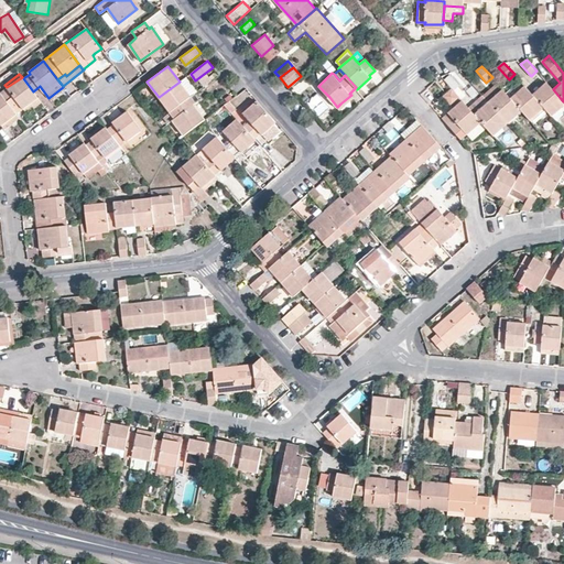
[(451,88),(451,89),(453,90),(459,85),(449,75),(443,79),(451,88)]
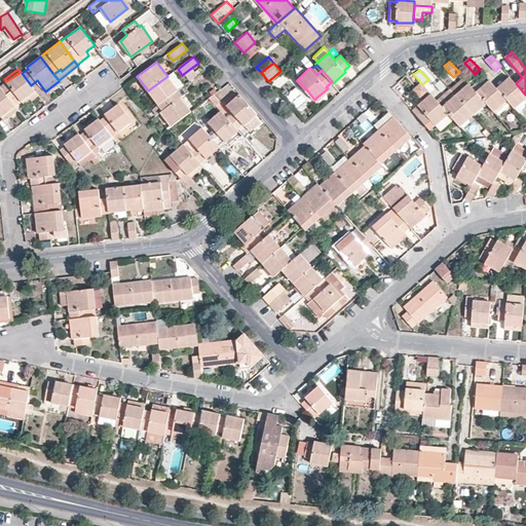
[(14,106),(21,101),(28,111),(42,100),(35,90),(31,85),(22,73),(21,72),(6,81),(8,84),(2,89),(14,106)]
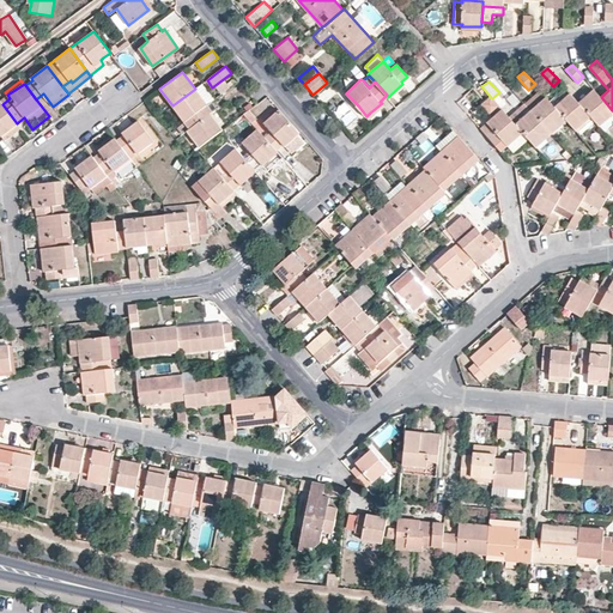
[(207,104),(195,89),(173,105),(184,121),(207,104)]
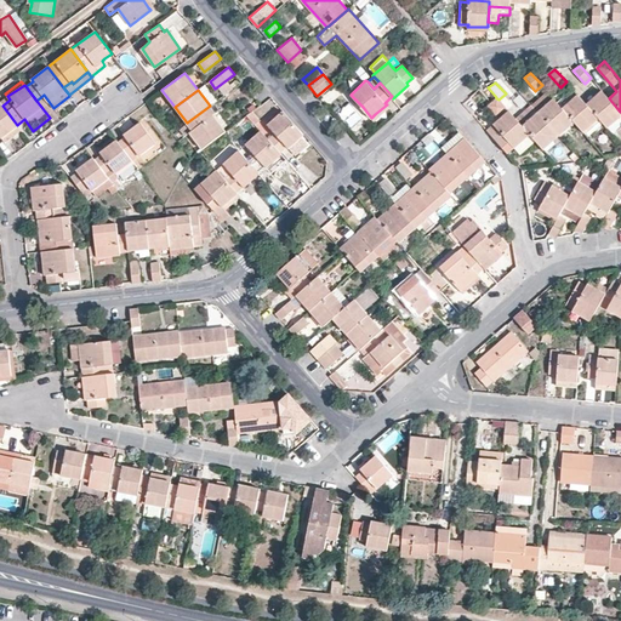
[(620,112),(609,98),(602,91),(586,104),(599,118),(608,127),(620,115),(620,112)]
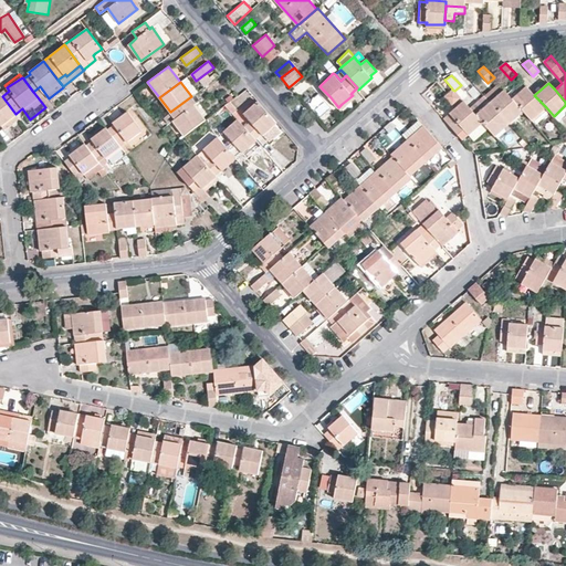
[(504,90),(499,84),(485,95),(491,102),(504,90)]
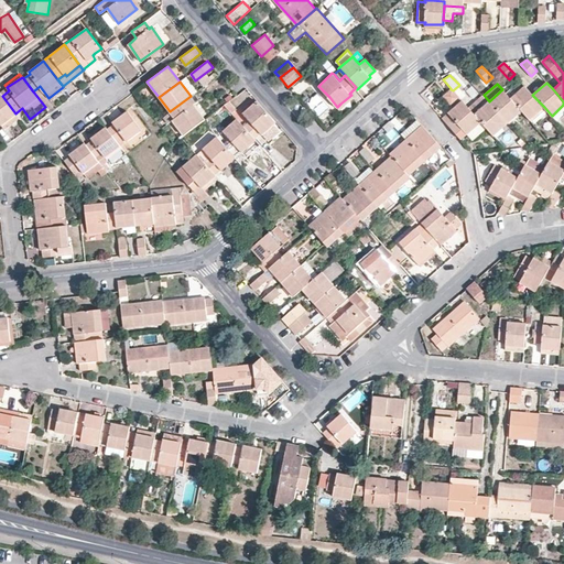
[(544,107),(532,95),(524,86),(510,98),(522,111),(530,120),(544,107)]
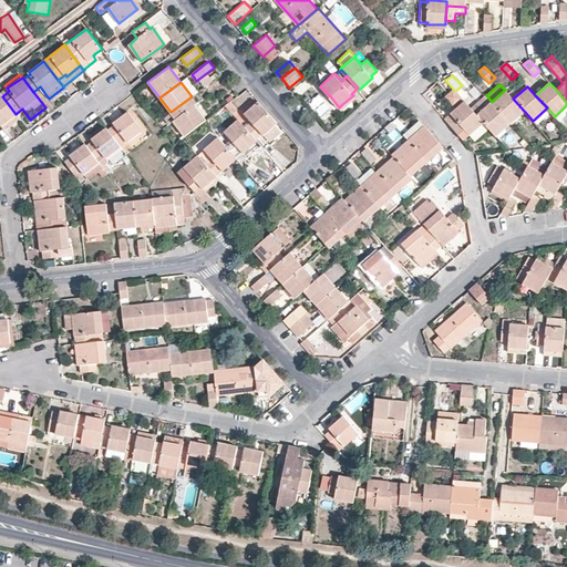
[(453,90),(453,89),(444,96),(453,106),(457,102),(460,105),(455,109),(444,119),(463,141),(470,135),(483,123),(476,115),(464,101),(455,91),(453,90)]
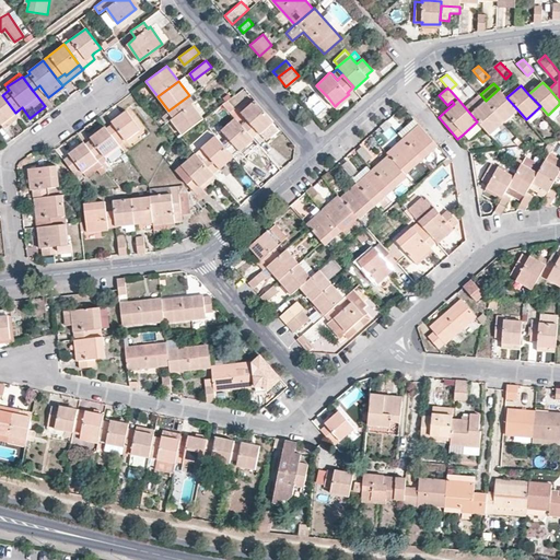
[(506,97),(499,89),(486,101),(504,123),(518,111),(506,97)]
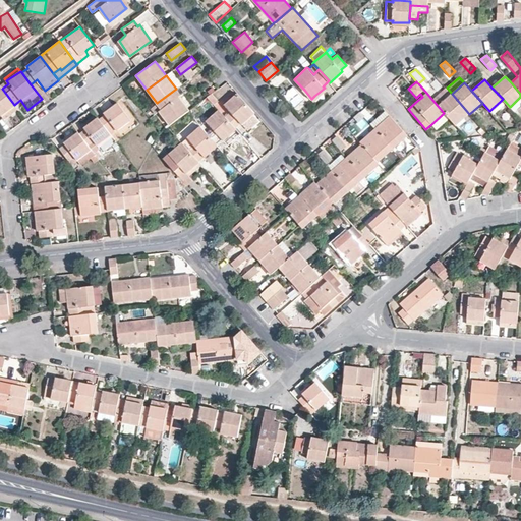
[(2,89),(0,85),(0,115),(1,115),(14,105),(2,89)]
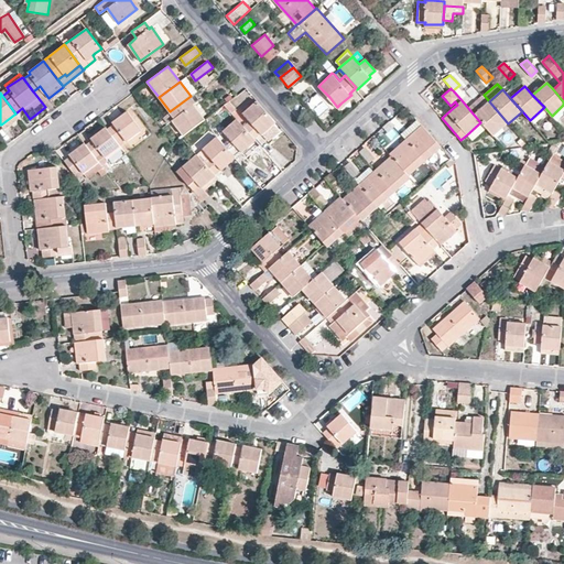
[(191,96),(170,111),(174,118),(172,119),(184,136),(203,121),(205,120),(194,104),(195,102),(191,96)]
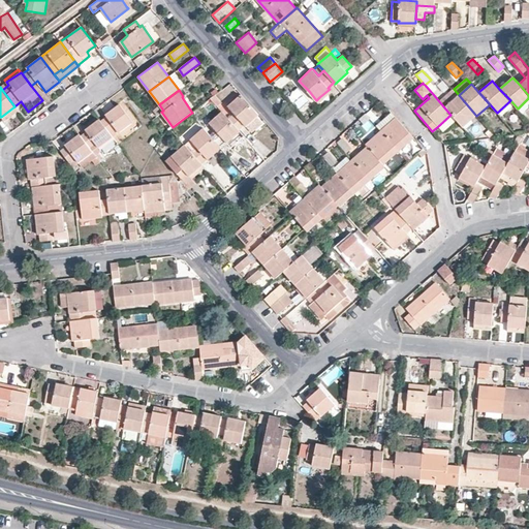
[(258,114),(241,94),(227,105),(235,113),(228,118),(238,129),(244,124),(246,125),(256,116),(258,114)]
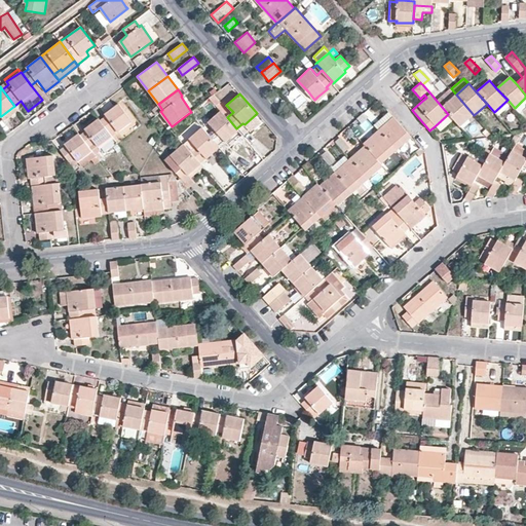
[(213,95),(209,98),(215,105),(219,102),(213,95)]
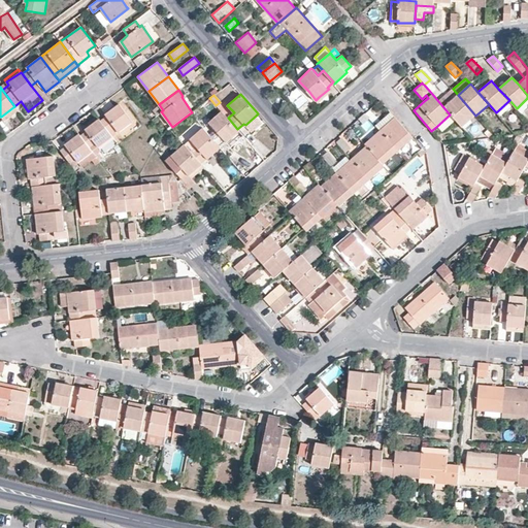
[(458,95),(443,107),(450,114),(455,120),(461,127),(475,116),(458,95)]
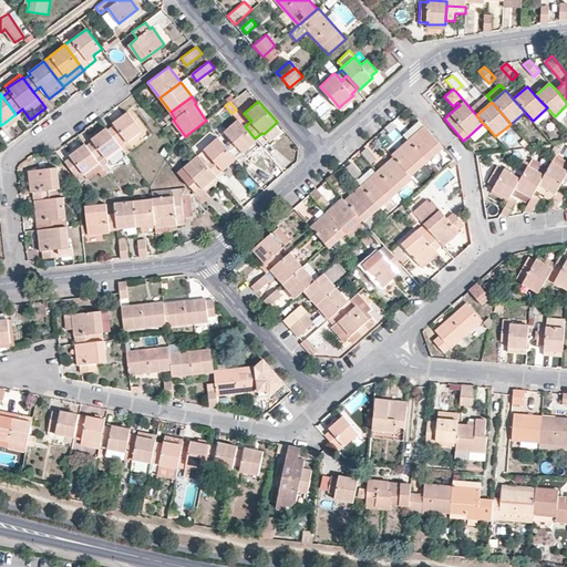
[(115,124),(107,129),(120,146),(142,130),(127,111),(113,123),(115,124)]
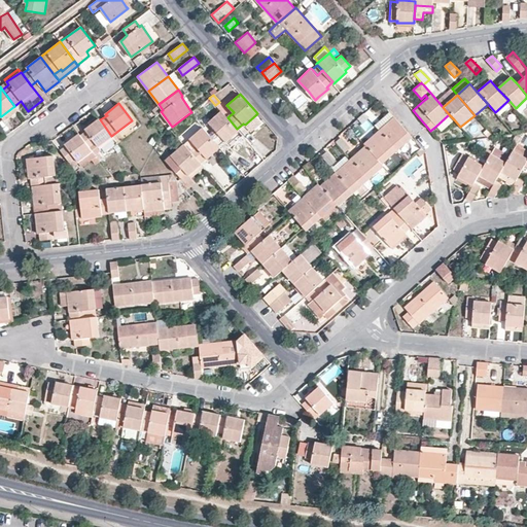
[(159,104),(151,109),(156,115),(161,111),(163,110),(159,104)]
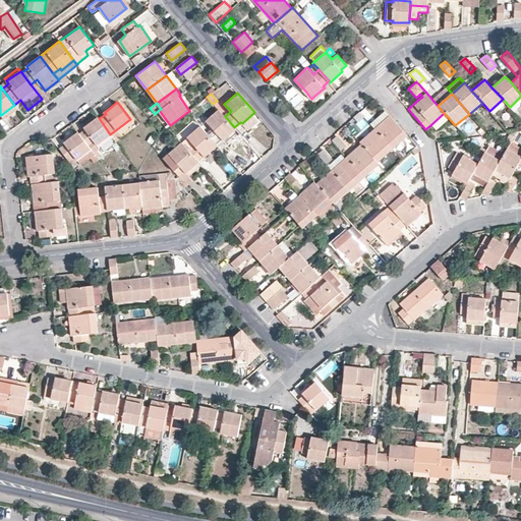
[(17,108),(14,105),(1,115),(4,118),(17,108)]
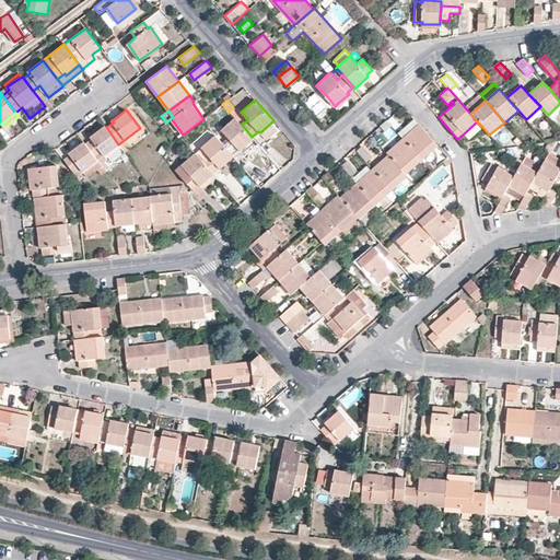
[(242,125),(234,118),(222,129),(229,137),(221,143),(232,154),(238,149),(241,150),(253,139),(252,137),(242,125)]
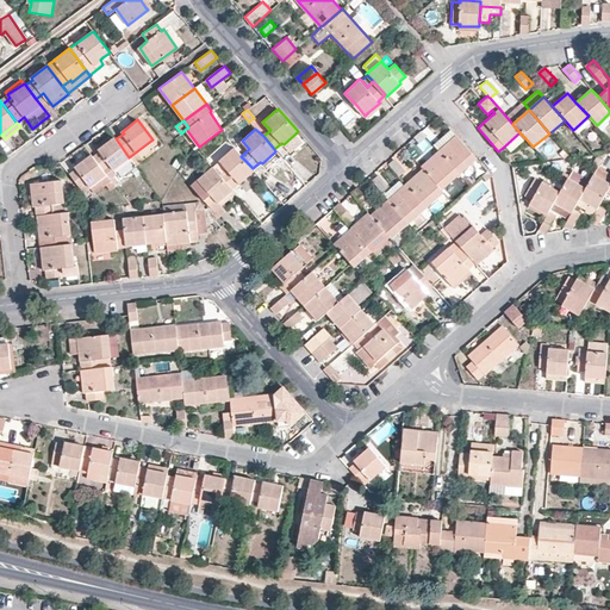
[(456,136),(452,130),(437,144),(434,147),(439,151),(443,147),(456,136)]
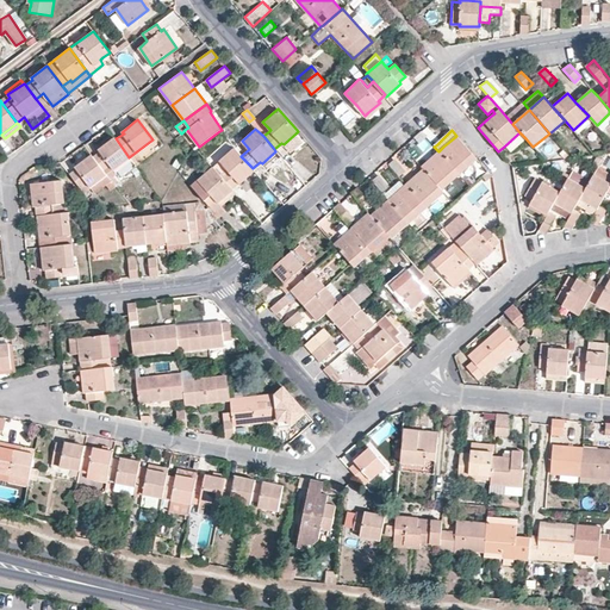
[(511,151),(526,138),(520,132),(505,145),(511,151)]
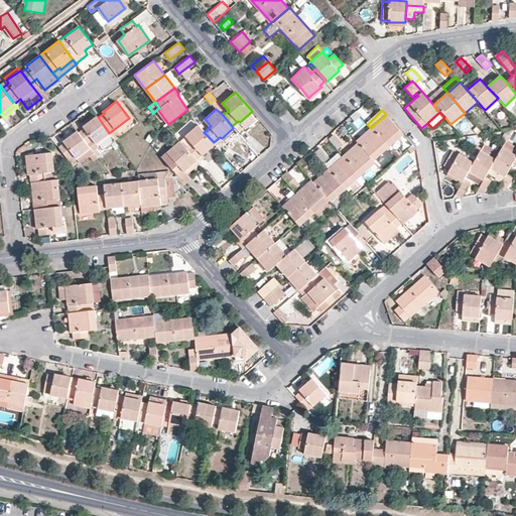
[(256,119),(250,113),(240,122),(245,129),(256,119)]
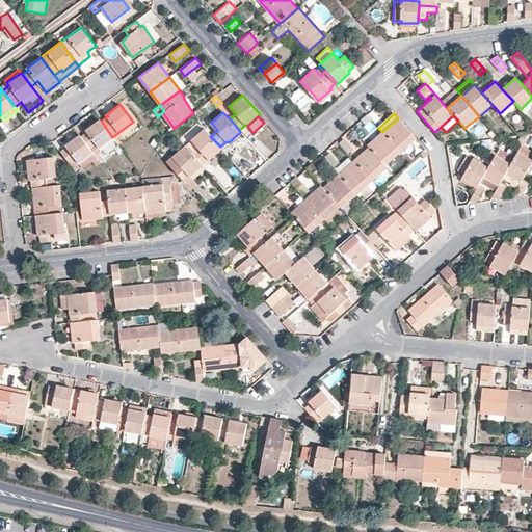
[(416,138),(398,118),(387,128),(382,132),(400,152),(413,140),(416,138)]
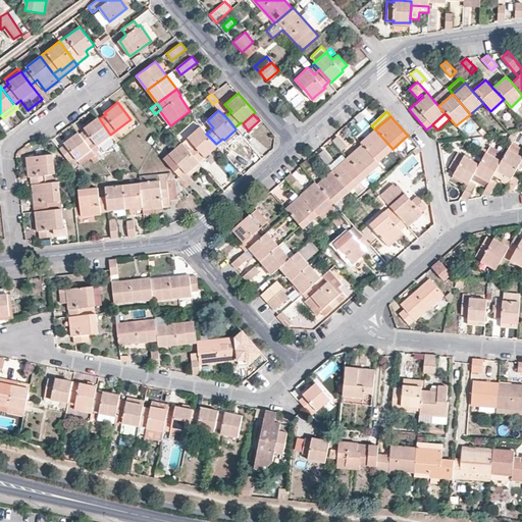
[(99,118),(98,117),(84,127),(85,128),(79,134),(88,145),(94,141),(97,145),(110,135),(99,118)]
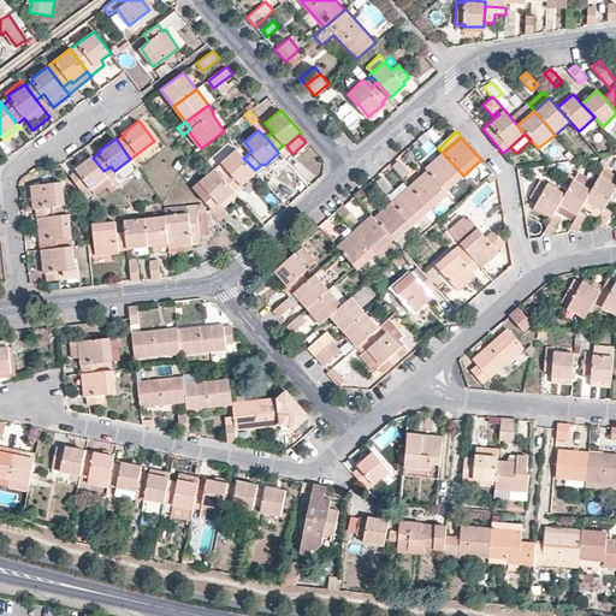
[(243,158),(236,149),(221,161),(229,170),(221,176),(234,189),(241,183),(243,184),(256,172),(255,170),(243,158)]
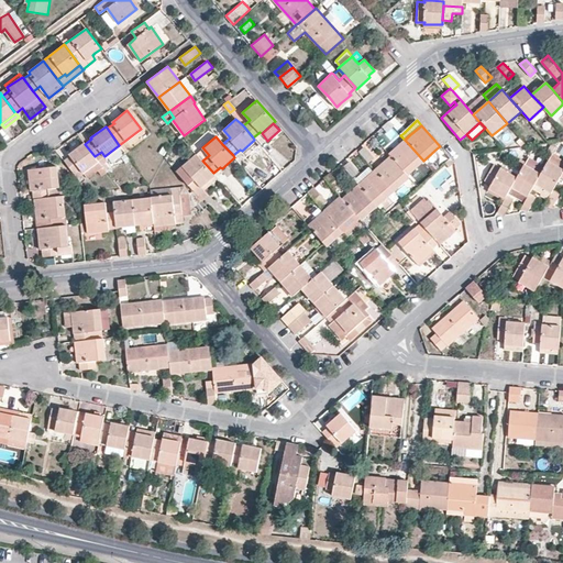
[(260,145),(254,140),(242,151),(246,156),(260,145)]
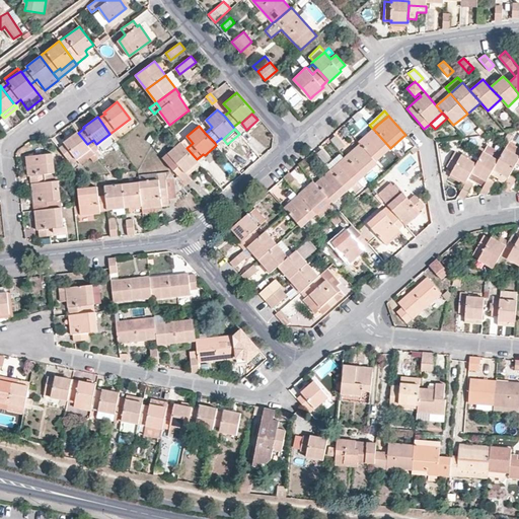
[(390,148),(373,129),(359,141),(360,143),(376,161),(390,148)]
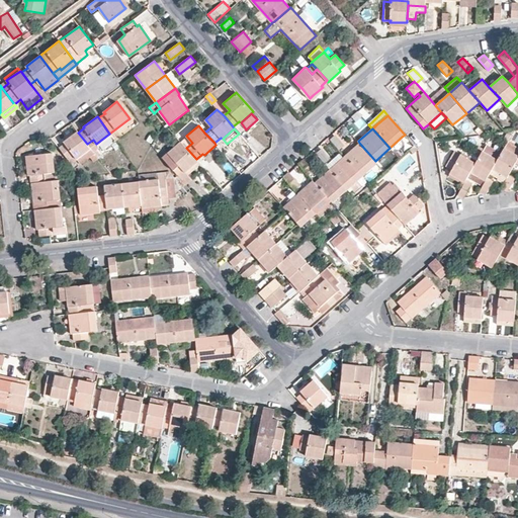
[(78,133),(77,131),(64,141),(65,143),(59,147),(70,163),(90,149),(87,144),(78,133)]
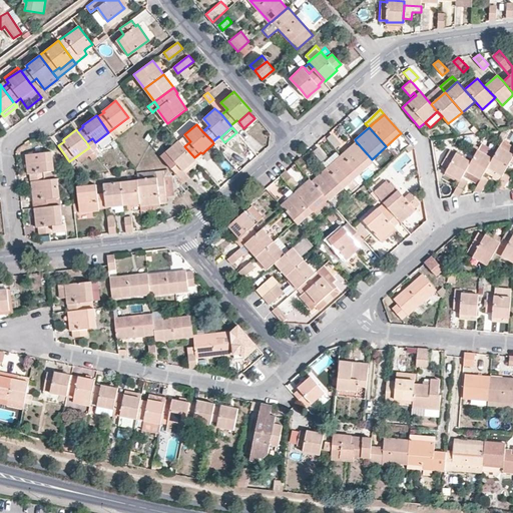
[(110,134),(108,132),(95,142),(96,144),(110,134)]
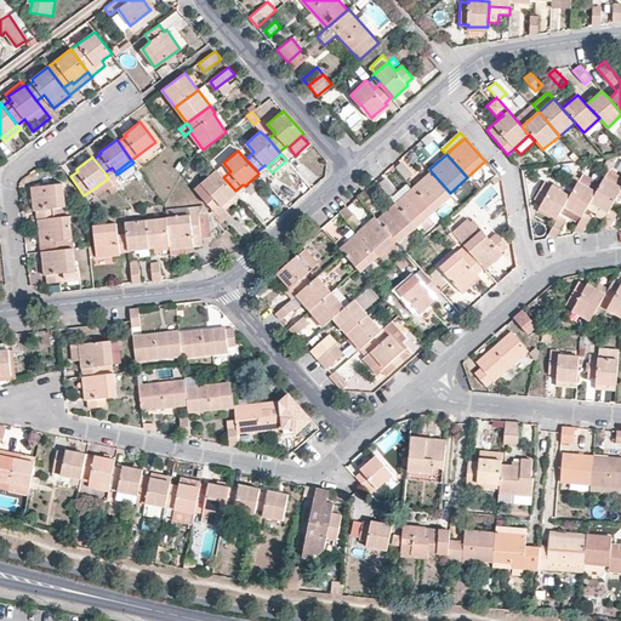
[(403,161),(396,167),(398,170),(405,178),(412,172),(403,161)]
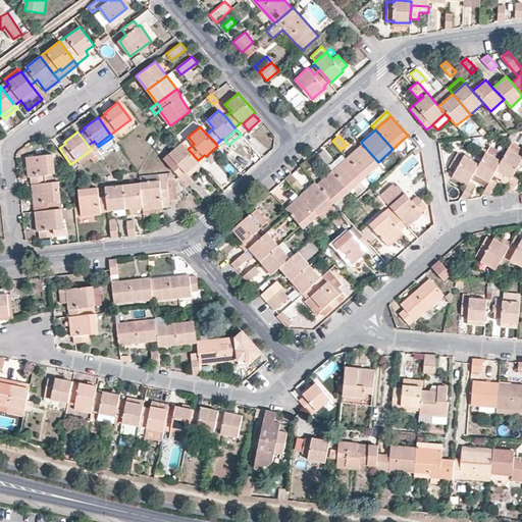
[(413,142),(408,136),(405,138),(393,149),(402,159),(407,155),(403,151),(413,142)]
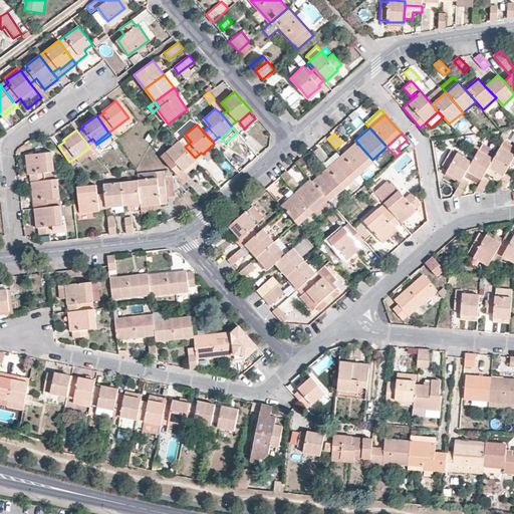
[(185,147),(179,140),(161,156),(177,174),(183,169),(184,170),(196,160),(195,158),(185,147)]
